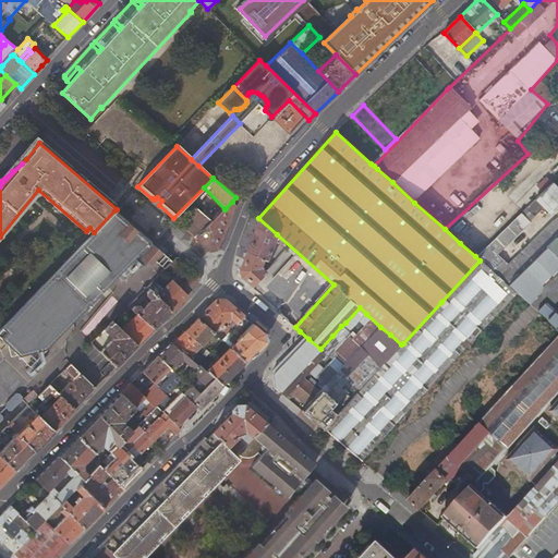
[(557,205),(557,186),(553,182),(485,247),(475,256),(480,261),(485,265),(498,277),(508,286),(557,235),(557,217),(557,218),(552,220),(508,264),(497,253),(530,221),(530,220),(543,207),(549,214),(557,205)]
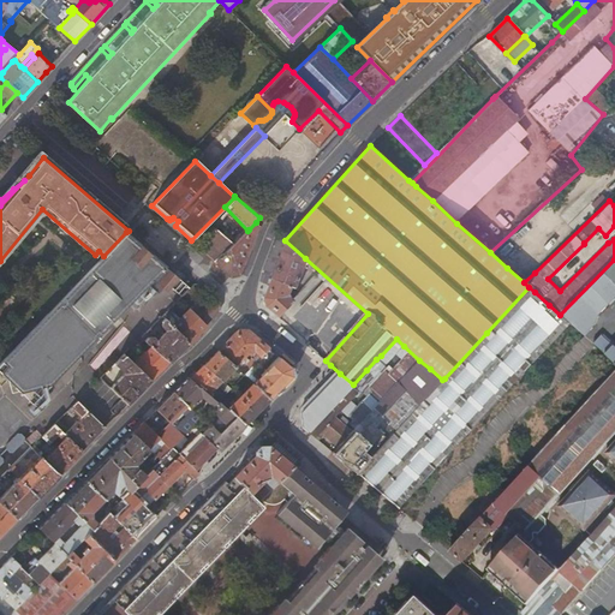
[(233,244),(215,262),(231,275),(239,273),(258,225),(256,222),(249,230),(248,231),(233,244)]
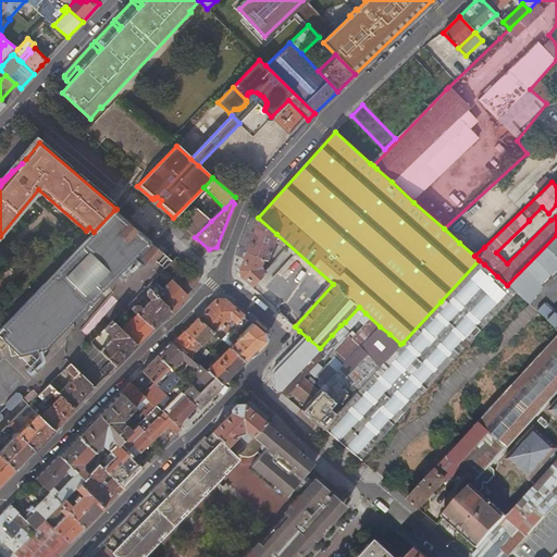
[(195,206),(178,223),(195,237),(211,221),(195,206)]
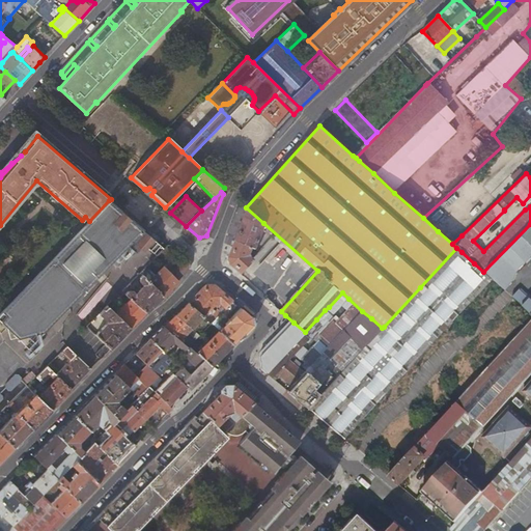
[(0,320),(18,338),(45,330),(55,319),(132,241),(142,230),(109,200),(89,221),(0,313),(0,320)]
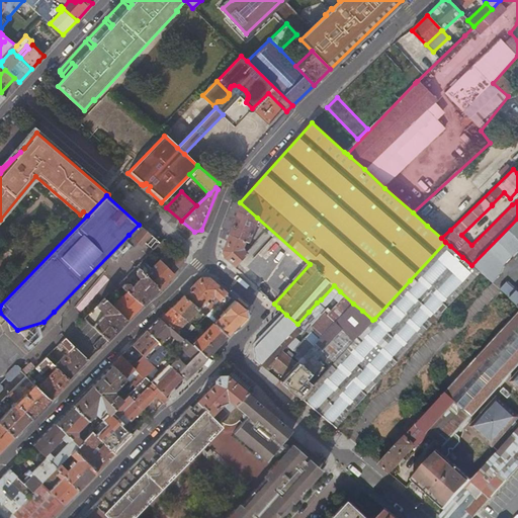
[(429,216),(441,205),(433,196),(421,207),(429,216)]
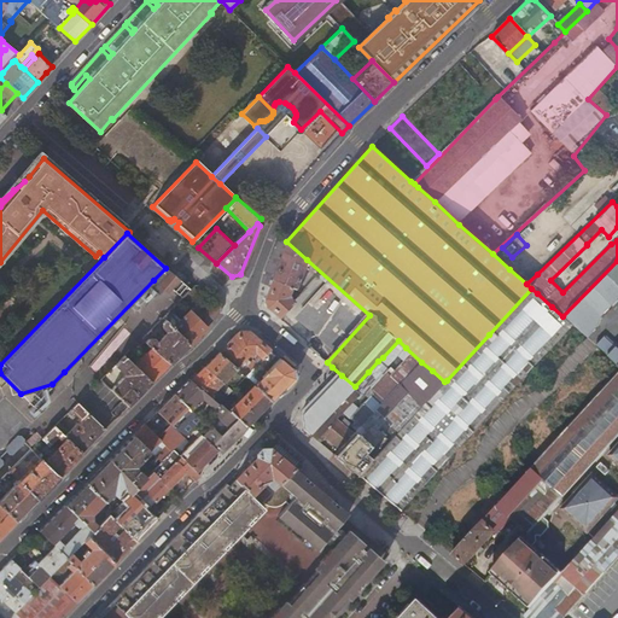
[(296,289),(307,260),(286,242),(272,279),(292,286),(296,289)]
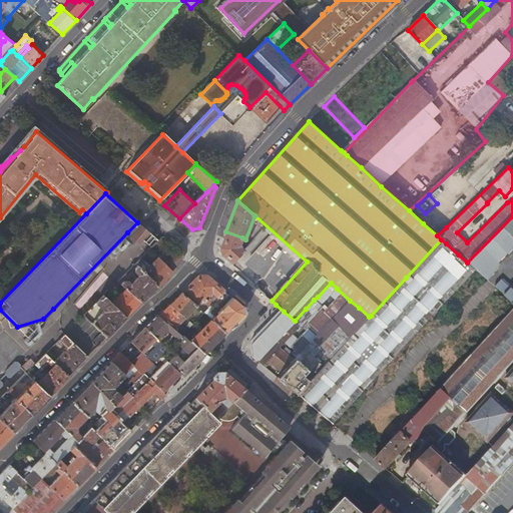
[(446,227),(432,215),(423,223),(437,235),(446,227)]
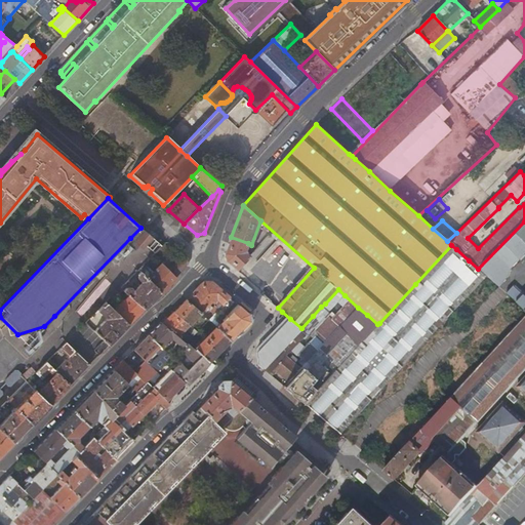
[(506,277),(510,268),(524,251),(524,221),(478,269),(486,276),(498,286),(506,277)]
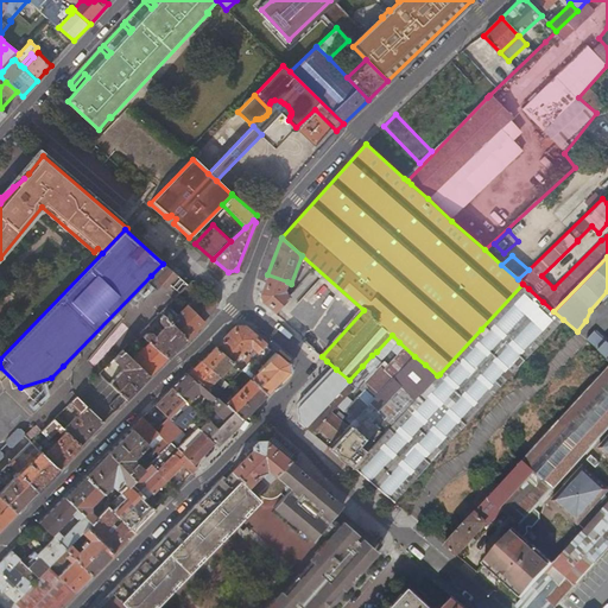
[(170,268),(163,264),(151,276),(160,277),(170,268)]
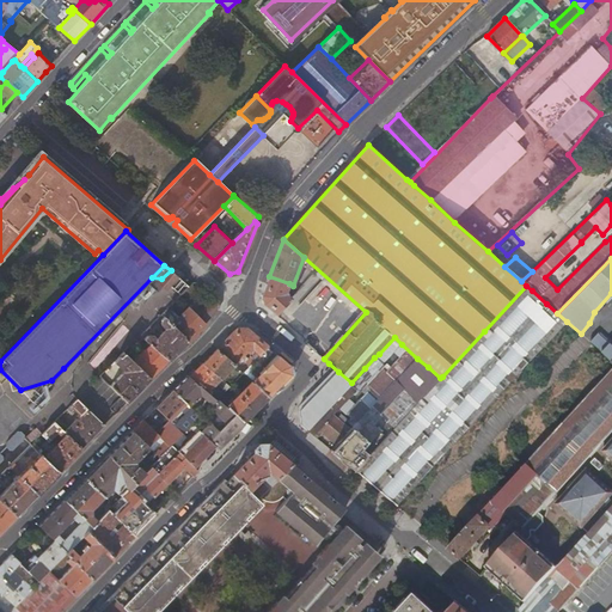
[(285,291),(289,283),(269,276),(262,294),(264,304),(276,314),(291,298),(286,295),(285,291)]
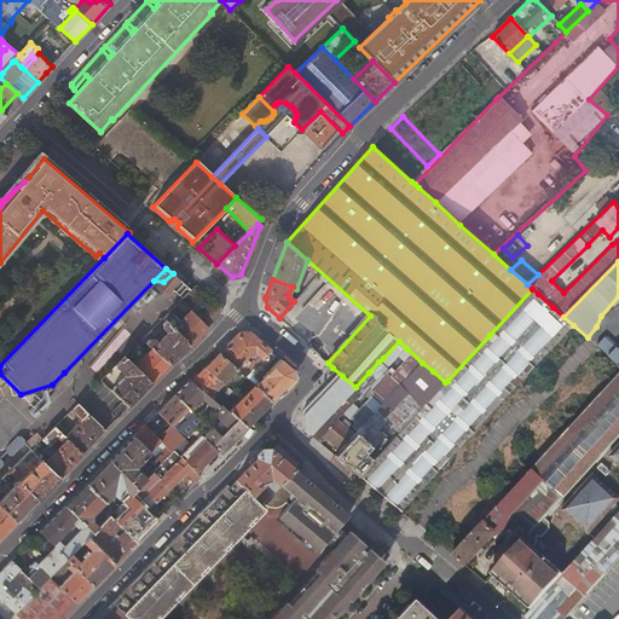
[(203,295),(195,287),(191,290),(181,300),(190,308),(203,295)]
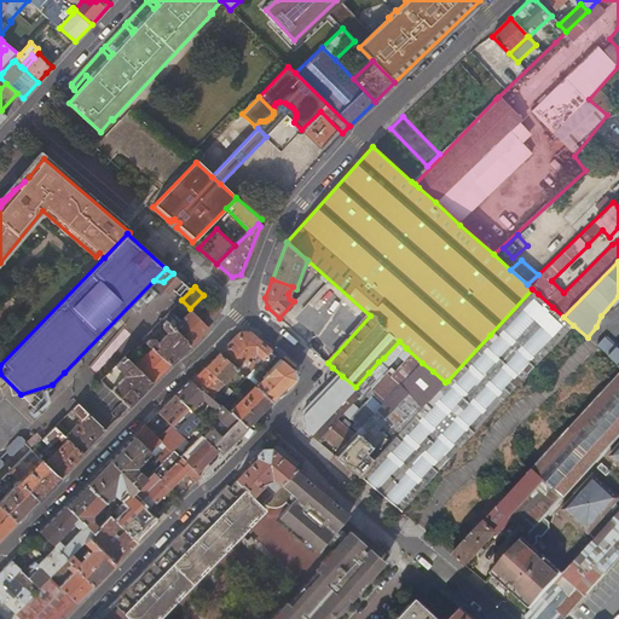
[(533,301),(547,313),(553,307),(538,294),(532,289),(490,335),(447,381),(445,382),(416,415),(399,433),(387,446),(374,461),(359,475),(368,482),(415,431),(455,386),(492,346),(533,301)]
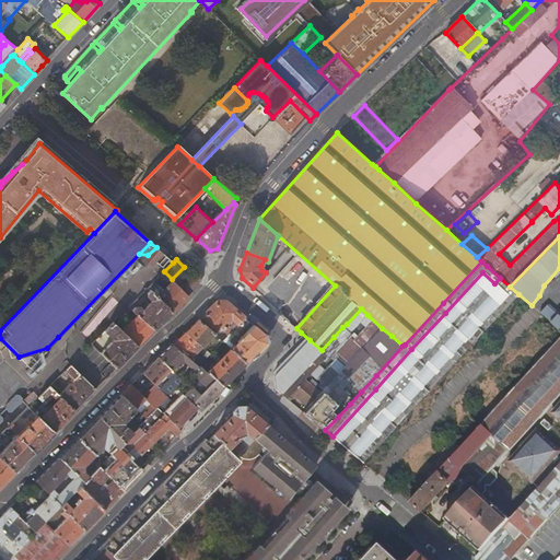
[(179,275),(173,281),(188,295),(200,283),(200,275),(196,270),(187,279),(185,281),(183,278),(184,276),(182,273),(179,276),(179,275)]
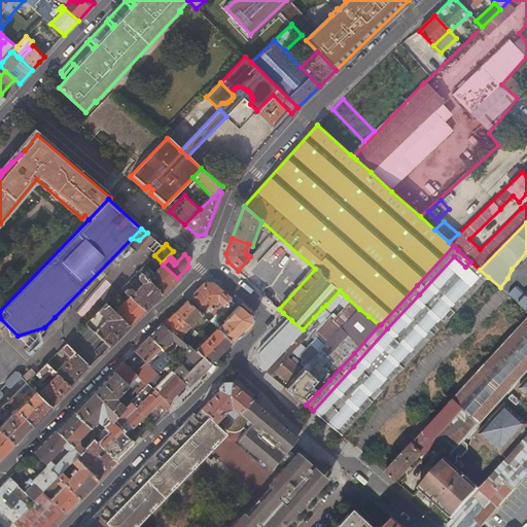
[(385,376),(336,430),(342,435),(455,312),(457,310),(459,308),(488,277),(480,270),(470,261),(465,267),(476,277),(426,331),(385,376)]
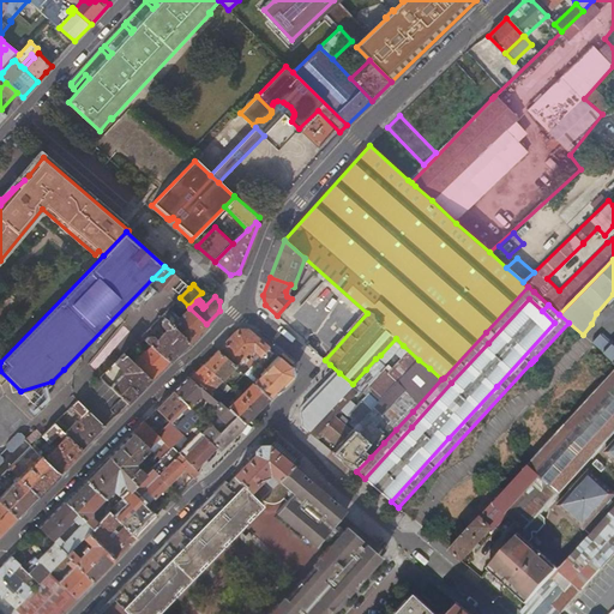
[(190,308),(173,325),(190,341),(206,324),(190,308)]
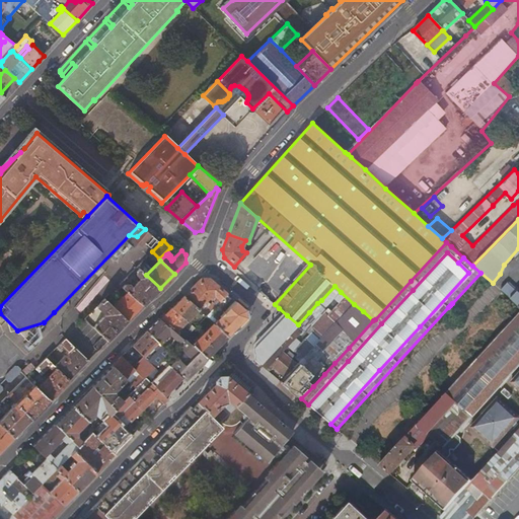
[(127,284),(124,281),(120,284),(123,286),(127,290),(133,295),(144,304),(160,288),(146,275),(138,266),(135,270),(137,272),(137,274),(141,279),(139,282),(139,281),(136,284),(136,285),(133,288),(129,284),(127,284)]
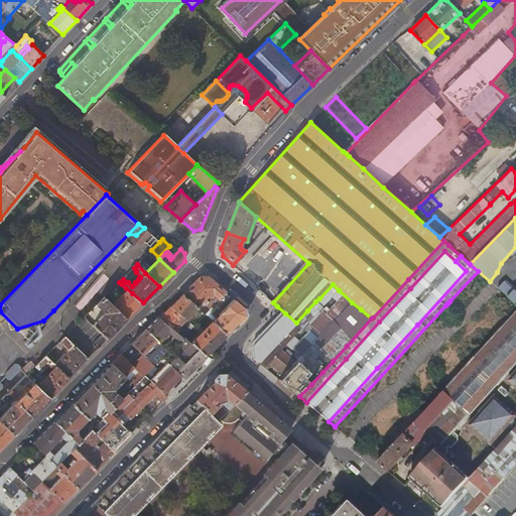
[(353,365),(314,408),(317,411),(448,268),(444,265),(419,293),(386,330),(353,365)]
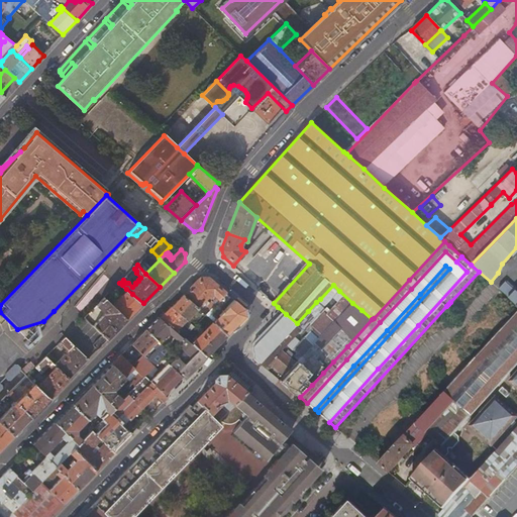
[(452,273),(449,269),(318,412),(322,415),(337,399),(362,372),(400,330),(452,273)]
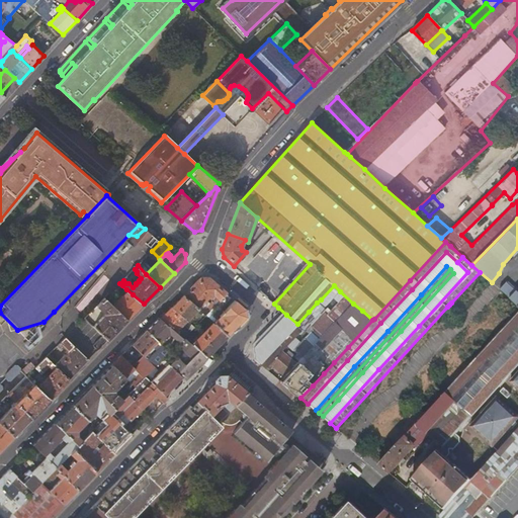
[(216,295),(221,300),(228,293),(208,277),(201,277),(184,295),(199,309),(205,316),(208,313),(210,311),(207,308),(204,310),(201,307),(209,297),(211,299),(216,295)]
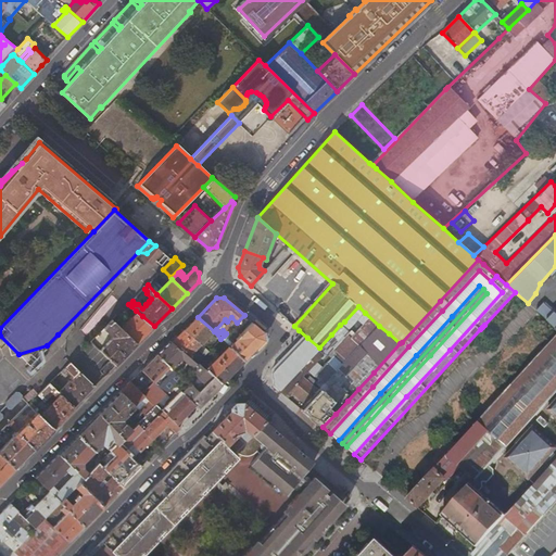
[(128,310),(131,306),(128,304),(125,301),(123,304),(128,310)]
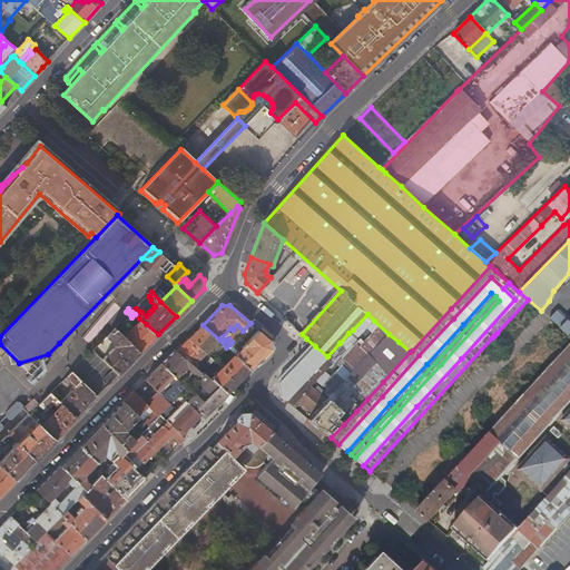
[(569,320),(559,310),(551,320),(558,325),(569,336),(569,320)]
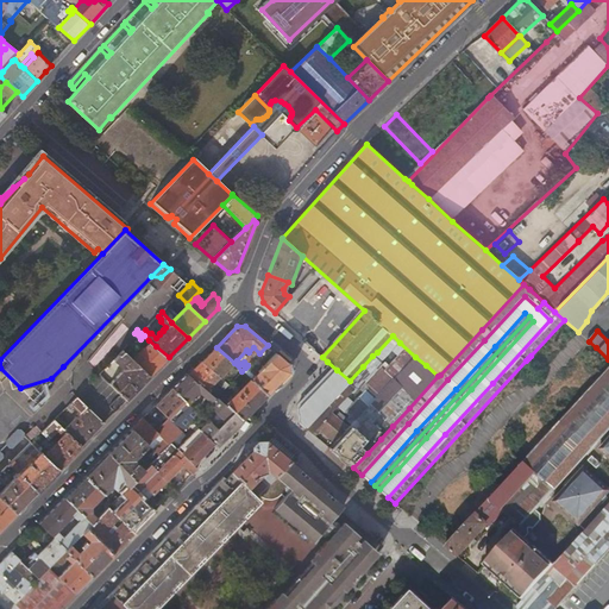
[(384,359),(400,343),(393,336),(377,352),(384,359)]
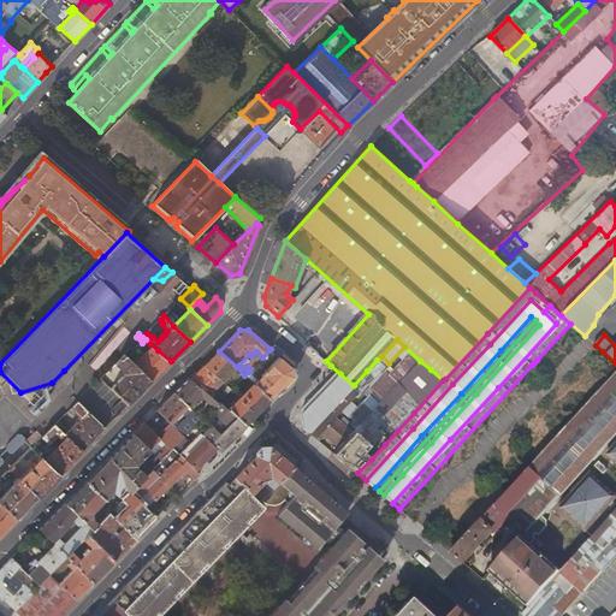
[(149,349),(134,363),(152,380),(170,362),(171,361),(158,350),(150,344),(147,347),(149,349)]
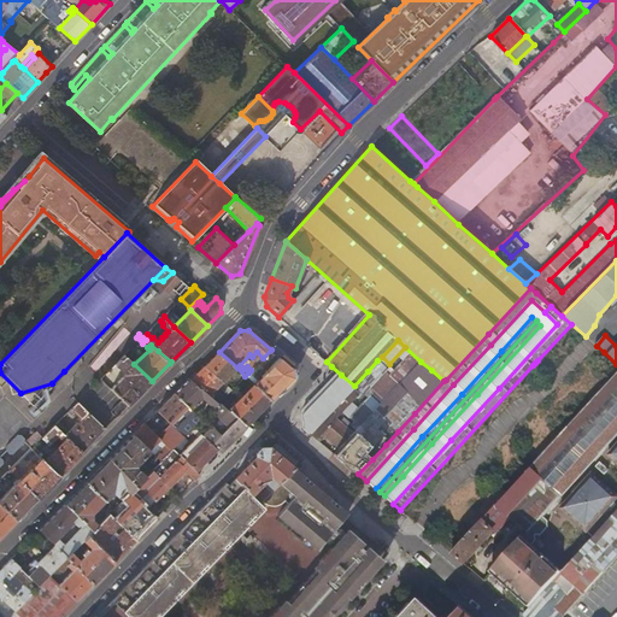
[(259,372),(276,354),(271,350),(263,358),(254,368),(257,370),(259,372)]
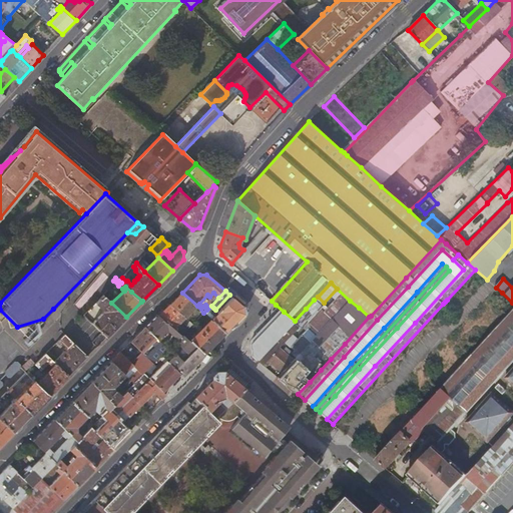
[(187,316),(197,306),(182,293),(181,294),(170,305),(187,320),(189,317),(187,316)]
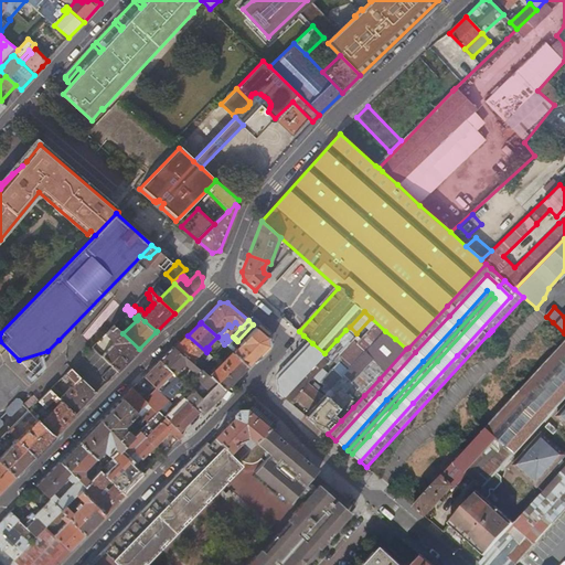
[(353,338),(345,330),(337,340),(324,353),(310,369),(288,392),(311,411),(317,404),(356,361),(376,340),(375,340),(383,332),(373,323),(328,372),(324,369),(353,338)]
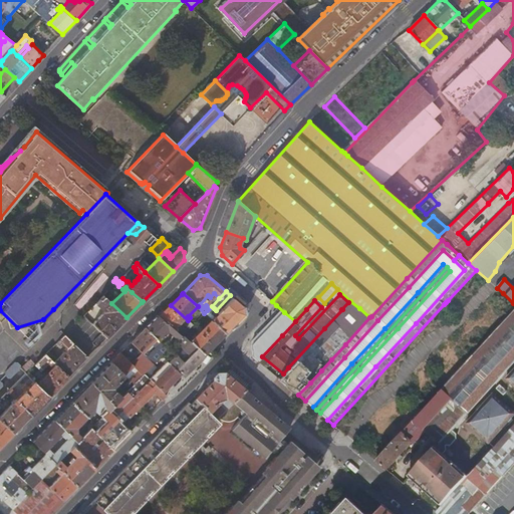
[(104,311),(92,323),(102,332),(107,337),(115,329),(126,317),(111,303),(104,296),(96,303),(104,311)]
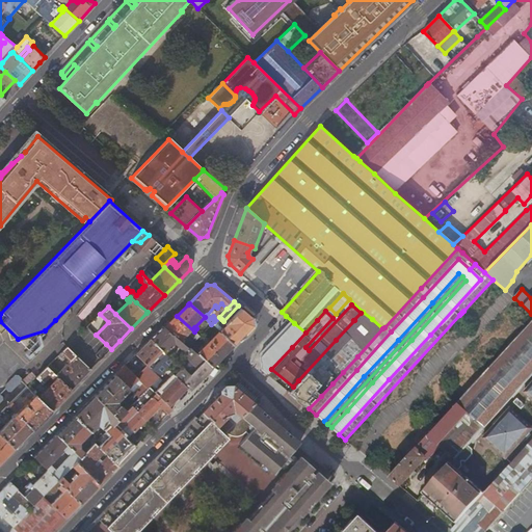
[(223,327),(219,331),(233,344),(251,324),(251,317),(241,308),(227,323),(224,327),(223,327)]
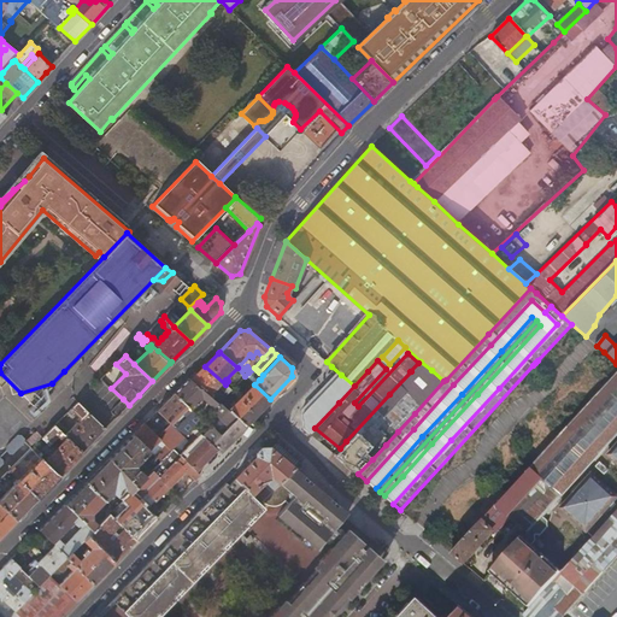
[(383,417),(398,432),(415,413),(444,381),(432,370),(421,362),(411,371),(389,394),(346,441),(340,448),(335,453),(358,474),(372,459),(365,453),(382,434),(375,428),(383,417)]
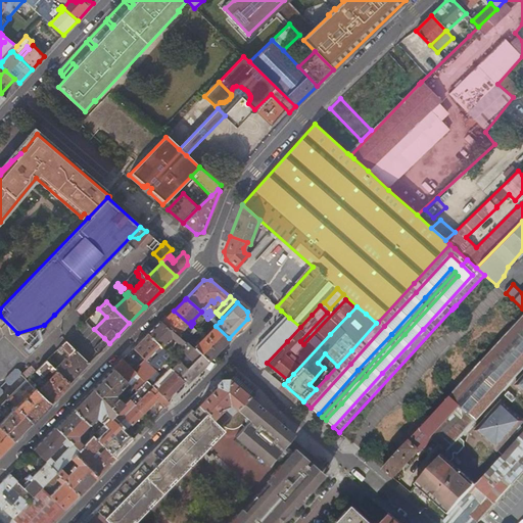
[(189,328),(191,326),(174,311),(162,322),(162,323),(178,336),(187,326),(189,328)]
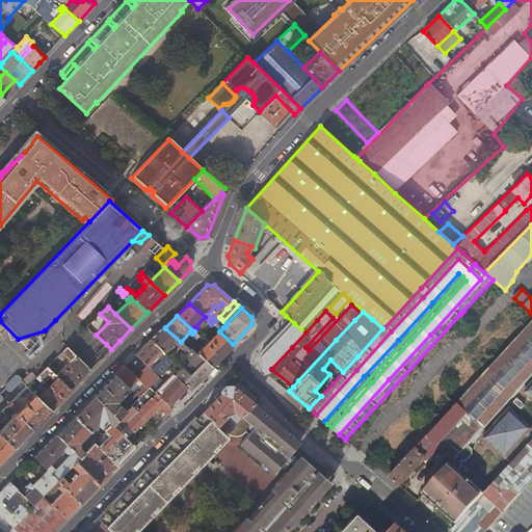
[(437,469),(443,474),(449,467),(469,446),(470,444),(531,374),(531,322),(524,331),(489,369),(391,478),(400,486),(439,445),(450,455),(437,469)]
